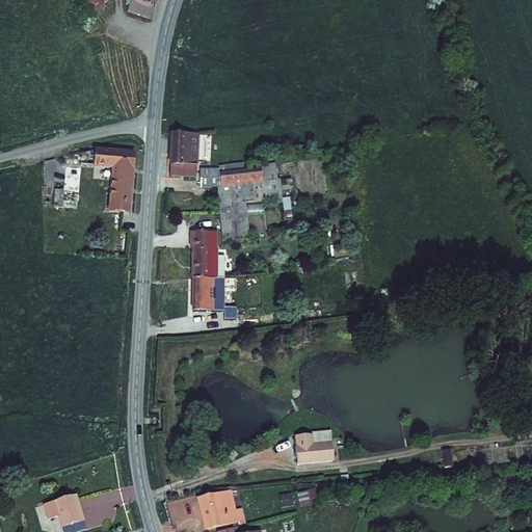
[(82,0),(92,17),(104,8),(103,4),(108,0),(82,0)]
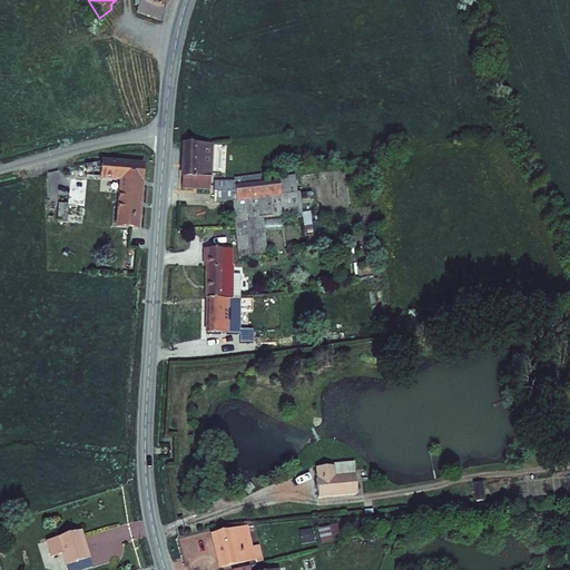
[(165,8),(143,0),(141,0),(140,0),(138,6),(136,12),(160,21),(165,8)]
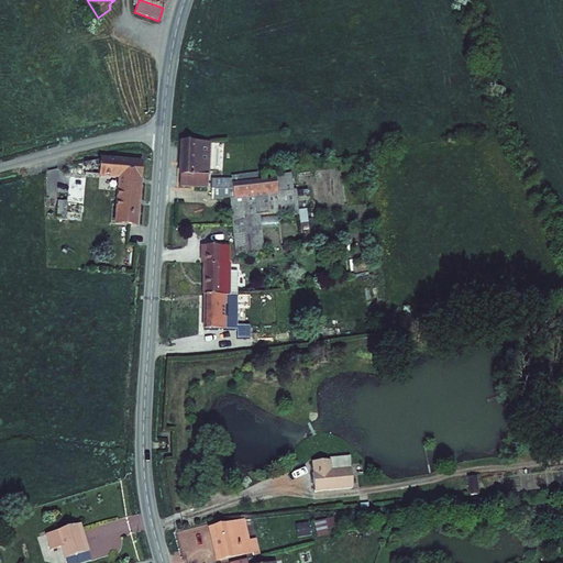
[(208,175),(209,175),(211,142),(180,140),(178,175),(180,175),(179,186),(208,188),(208,175)]
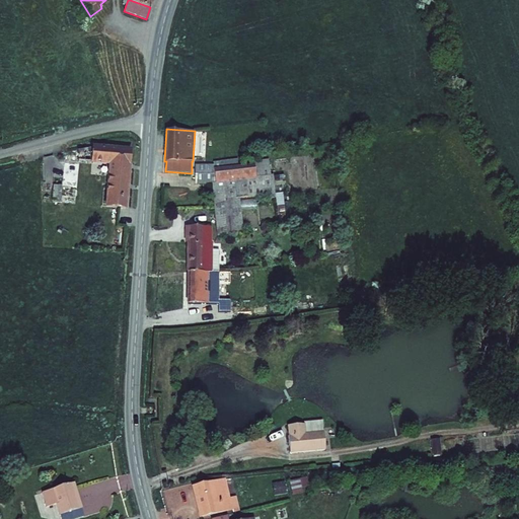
[(132,147),(92,144),(91,163),(108,164),(104,207),(127,209),(132,147)]
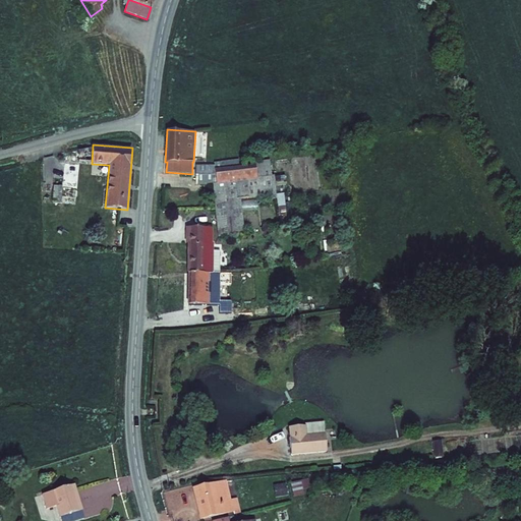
[(196,184),(213,185),(213,183),(216,183),(215,169),(239,167),(238,160),(214,163),(215,165),(195,165),(196,184)]
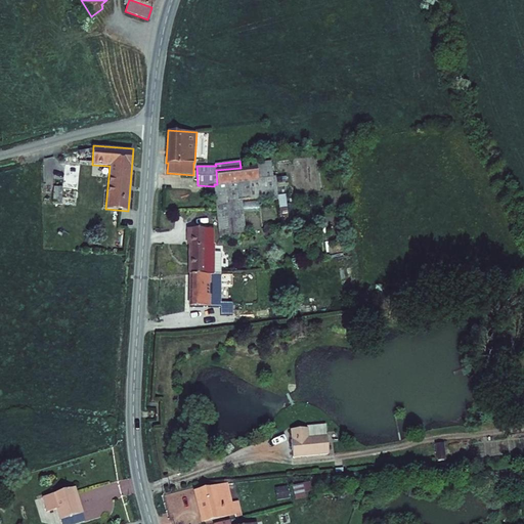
[(217,184),(214,184),(214,186),(219,235),(246,234),(242,200),(251,199),(251,200),(277,197),(277,187),(276,177),(276,176),(273,176),(271,161),(256,163),(256,166),(257,166),(258,179),(217,184)]
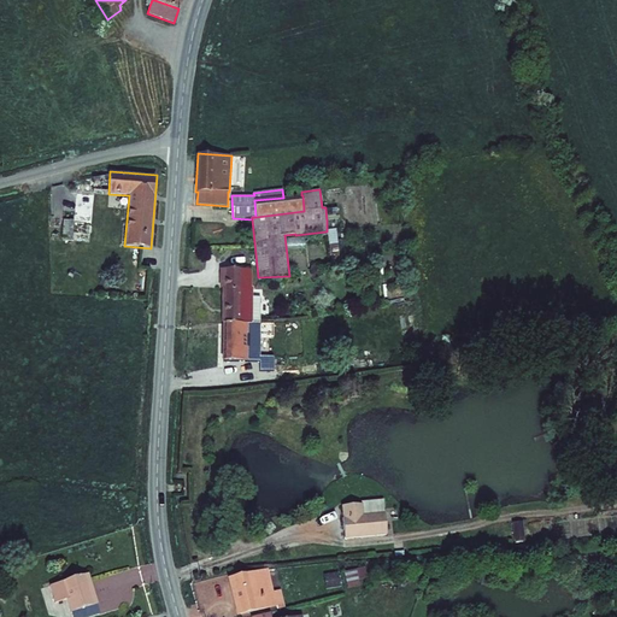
[(283,198),(254,200),(256,217),(304,211),(303,195),(301,195),(283,198)]
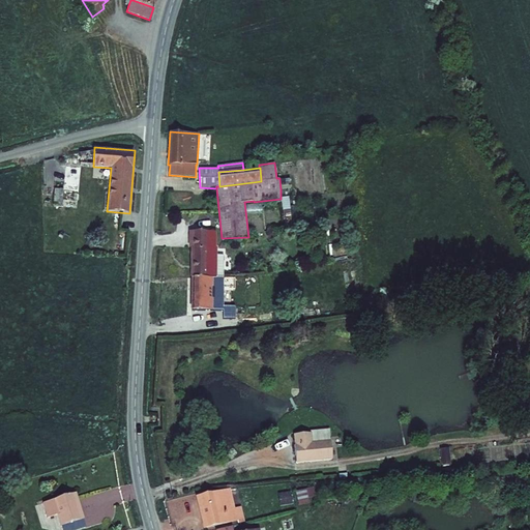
[(280,179),(281,189),(291,188),(290,179),(280,179)]
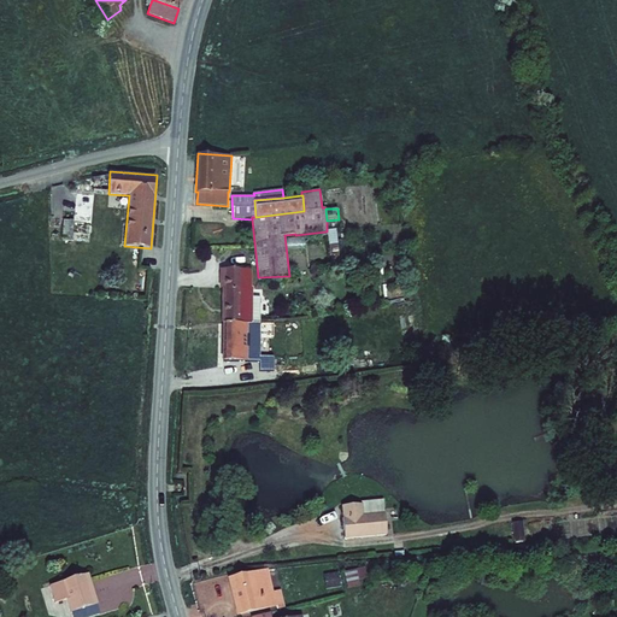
[(63,219),(62,240),(72,241),(74,221),(63,219)]
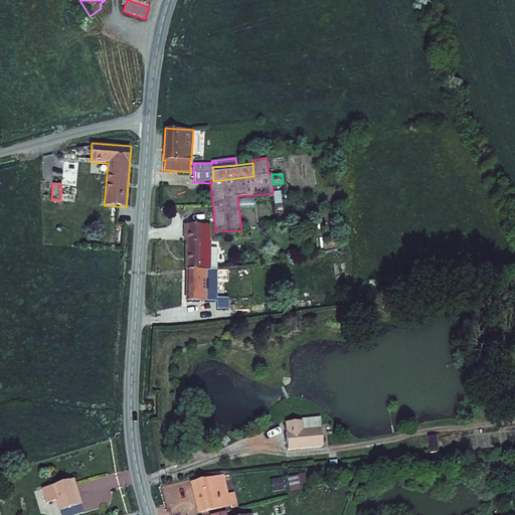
[(281,191),(274,192),(277,224),(284,223),(281,191)]
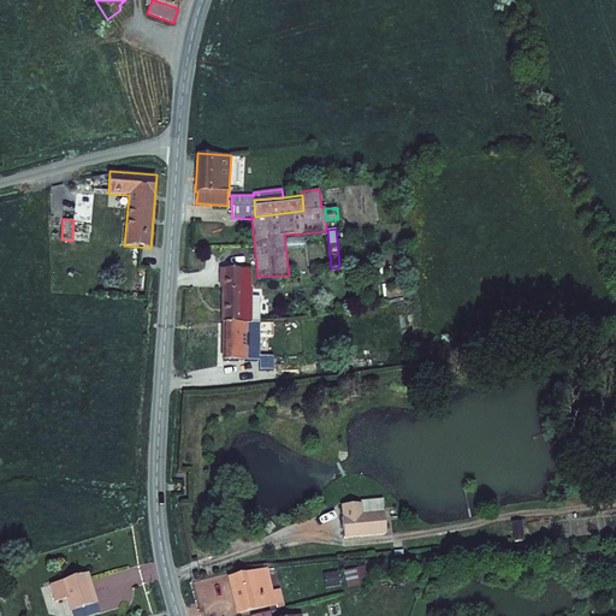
[(380,261),(347,264),(347,268),(379,266),(380,297),(386,297),(383,266),(381,266),(380,261)]
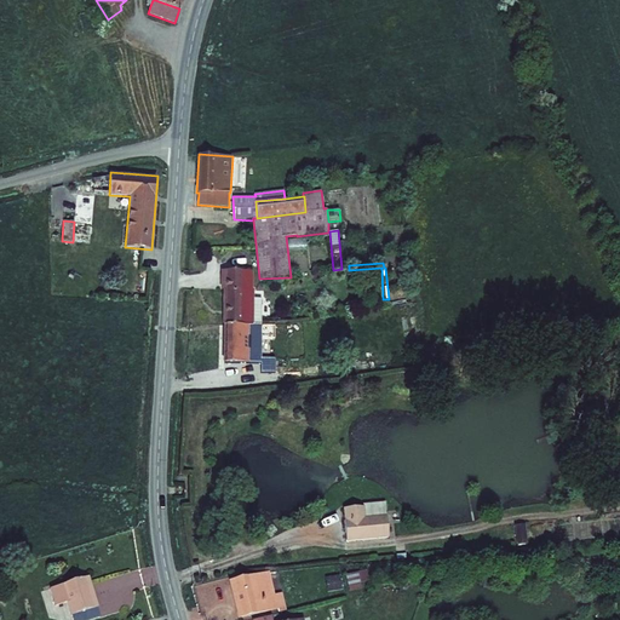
[(325,277),(320,268),(311,271),(310,273),(315,282),(325,277)]
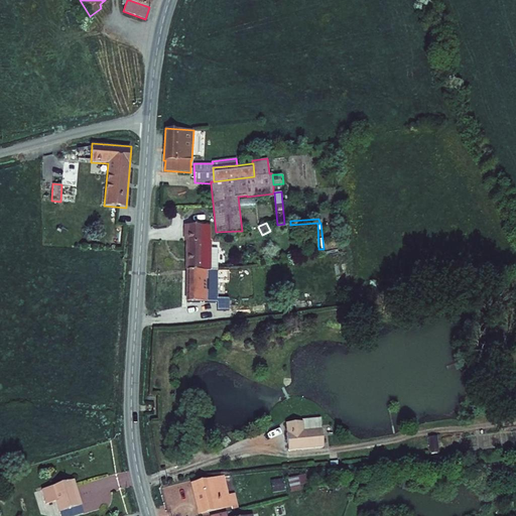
[(185,270),(211,270),(212,248),(211,241),(210,241),(211,225),(183,225),(183,241),(185,240),(185,270)]
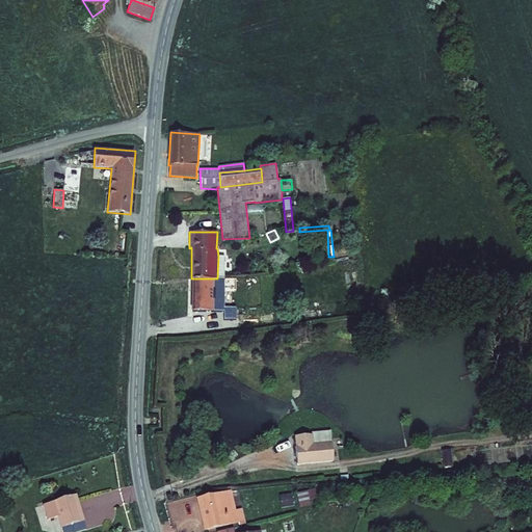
[(217,278),(191,278),(191,311),(224,311),(224,278),(217,278)]
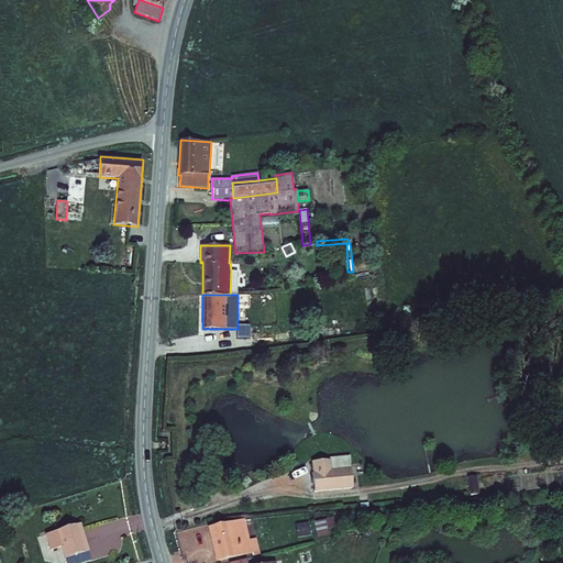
[(332,470),(351,468),(350,455),(330,457),(330,460),(331,460),(332,470)]
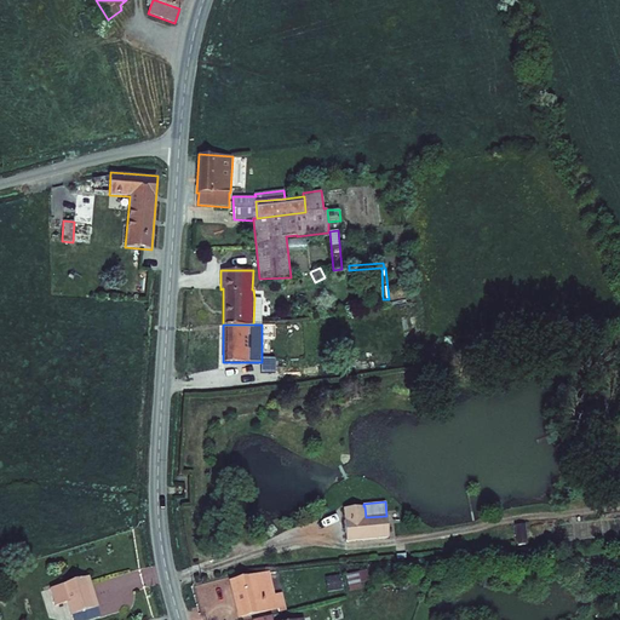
[(348,541),(390,538),(386,516),(366,517),(365,506),(363,506),(343,507),(348,541)]
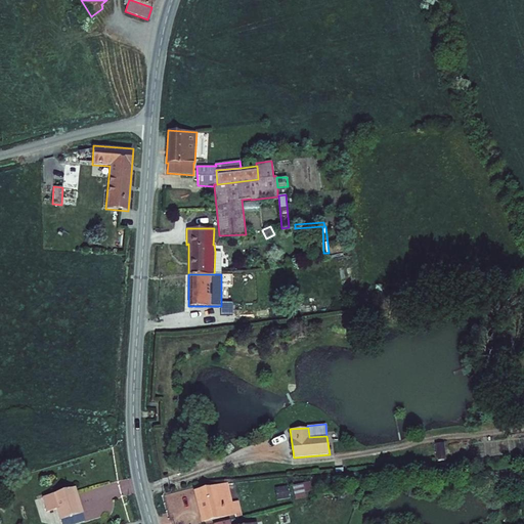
[(310,482),(303,484),(305,493),(312,491),(310,482)]
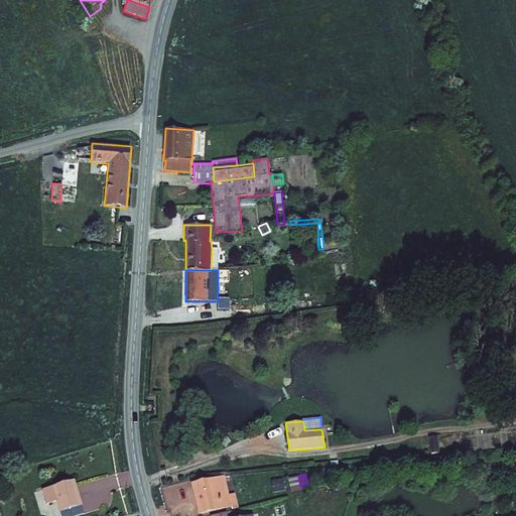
[(224,476),(190,484),(198,515),(231,508),(232,508),(229,495),(224,476)]
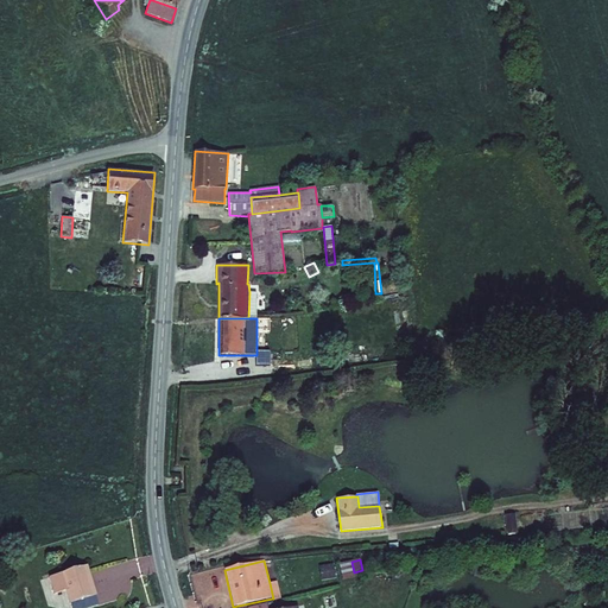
[(352,562),(340,564),(342,581),(355,578),(354,572),(352,562)]
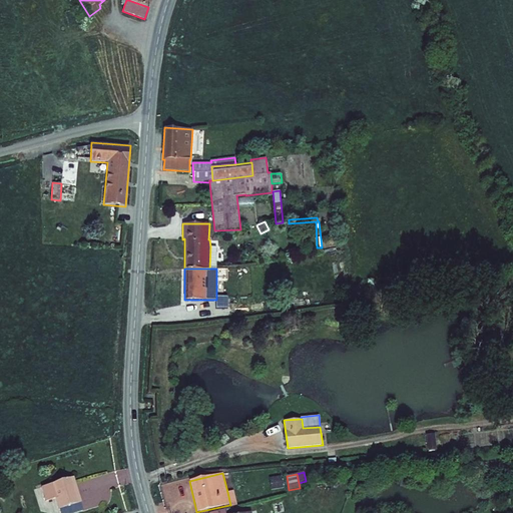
[(80,503),(81,502),(73,477),(40,487),(45,501),(55,499),(58,509),(59,509),(80,503)]
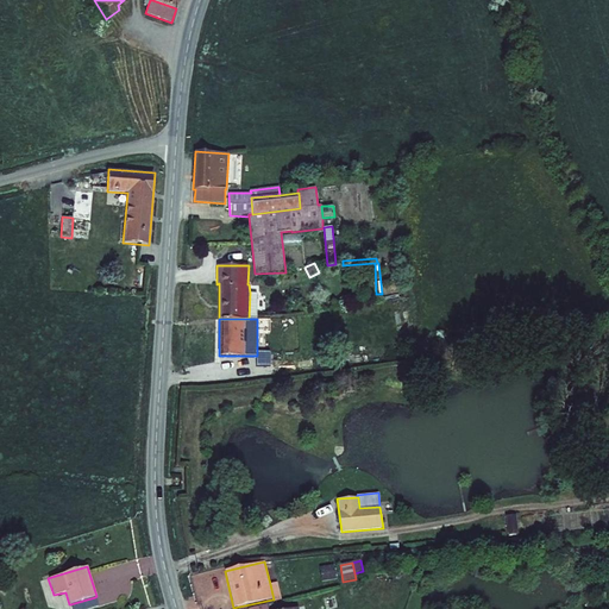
[(334,566),(320,569),(321,582),(337,579),(334,566)]
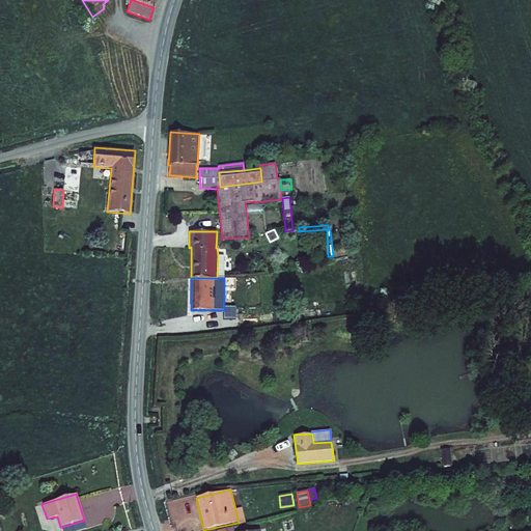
[(235,509),(239,523),(238,523),(239,524),(245,523),(242,508),(235,509)]
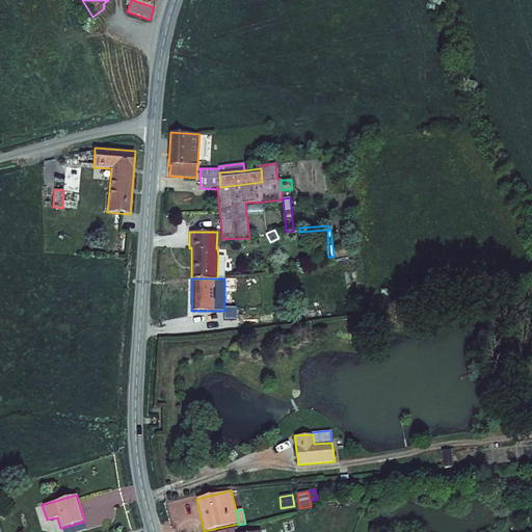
[(83,522),(61,528),(62,531),(78,531),(86,530),(83,522)]
